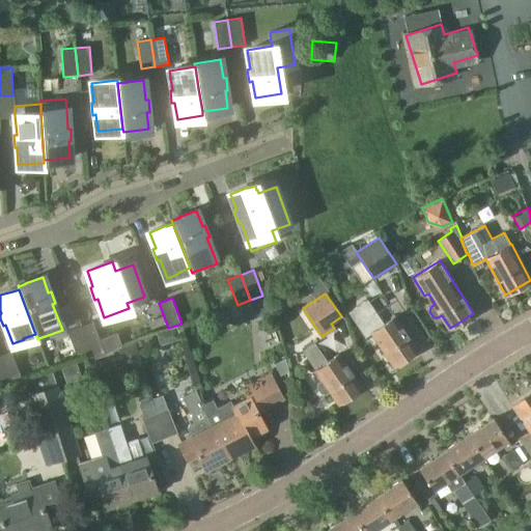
[(371,333),(394,366),(417,351),(393,316),(384,323),(367,299),(348,312),(365,337),(371,333)]
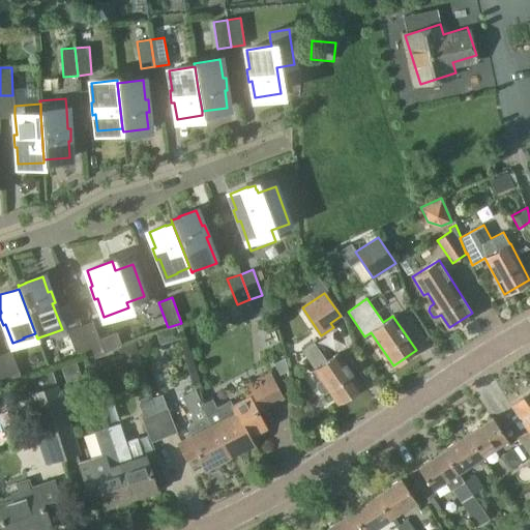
[(105,351),(102,346),(93,320),(80,325),(92,356),(105,351)]
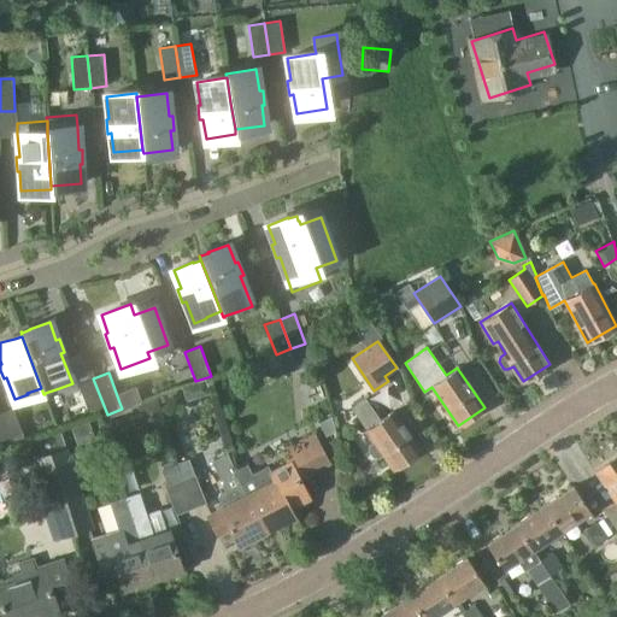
[(93,378),(78,385),(89,413),(98,410),(100,417),(107,415),(93,378)]
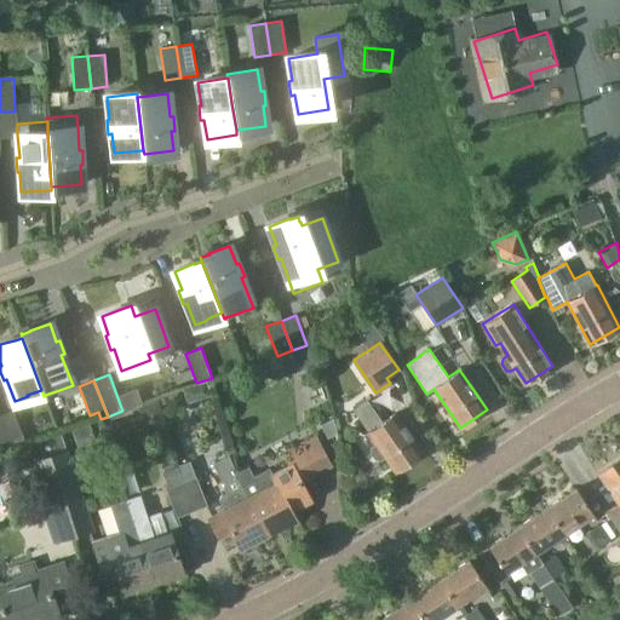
[(206,382),(197,384),(201,399),(211,396),(206,382)]
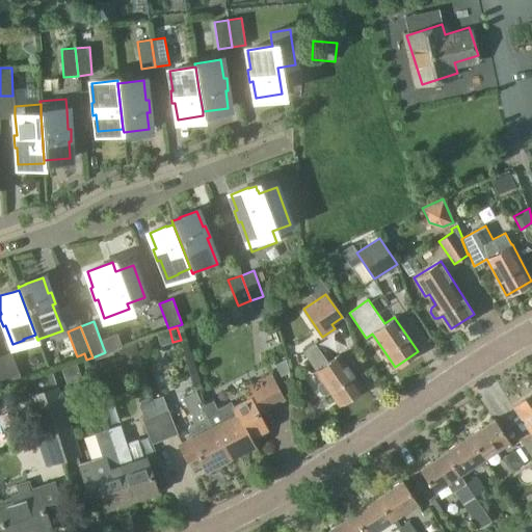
[(329,391),(340,404),(362,389),(338,354),(327,362),(314,343),(303,351),(304,353),(316,369),(315,370),(323,380),(318,383),(317,388),(321,393),(325,394),(329,391)]
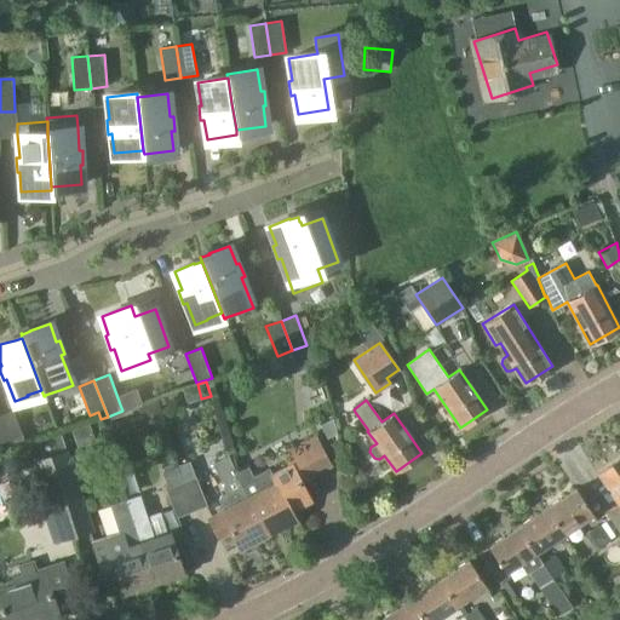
[(13,411),(0,415),(0,420),(10,447),(24,441),(13,411)]
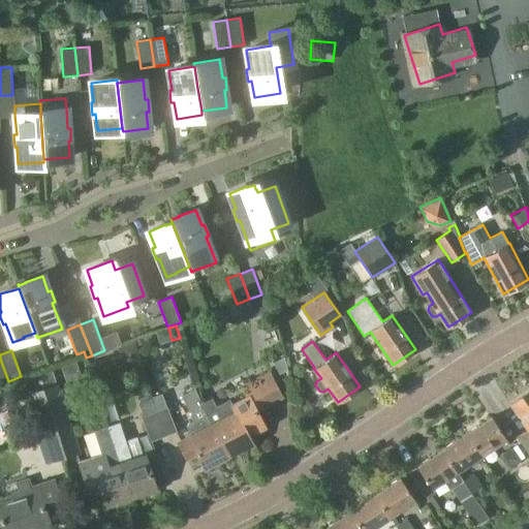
[(287,370),(283,356),(274,362),(279,374),(287,370)]
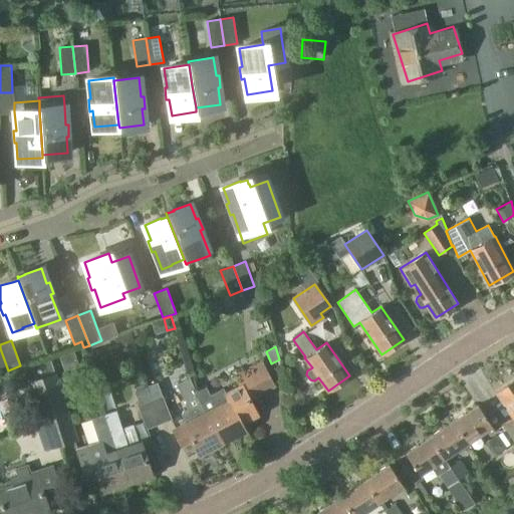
[(28,380),(21,382),(30,410),(36,408),(49,448),(77,439),(77,438),(62,393),(55,371),(51,358),(24,367),(28,380)]
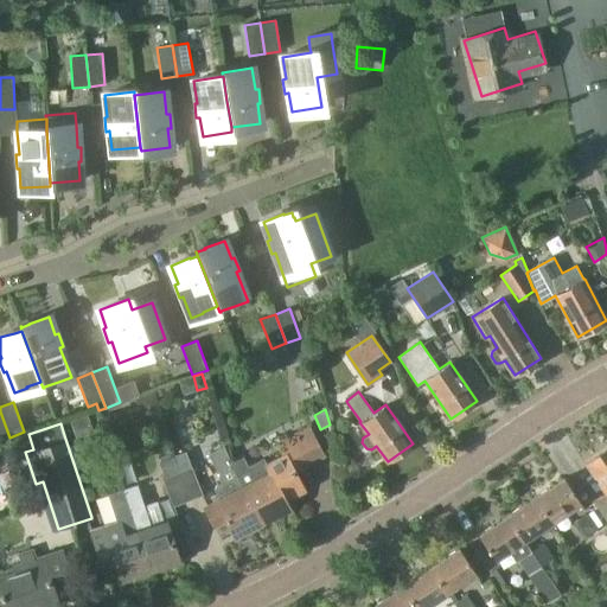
[(241,453),(230,459),(263,522),(291,508),(286,499),(304,490),(295,472),(324,457),(308,427),(278,442),(283,454),(266,464),(263,458),(248,466),(241,453)]
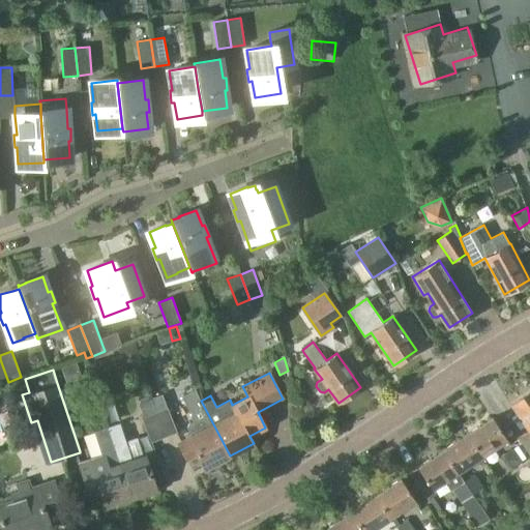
[(204,469),(230,455),(201,401),(197,387),(182,394),(193,412),(192,415),(194,419),(189,422),(187,427),(192,433),(177,441),(186,459),(197,453),(204,469)]
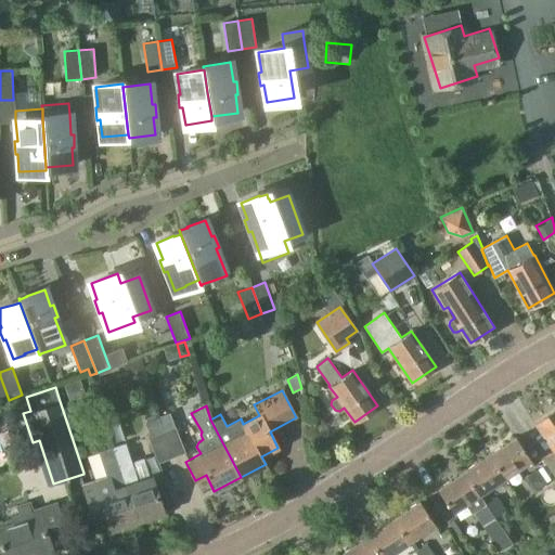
[(554,410),(534,424),(553,452),(543,459),(554,477),(554,410)]
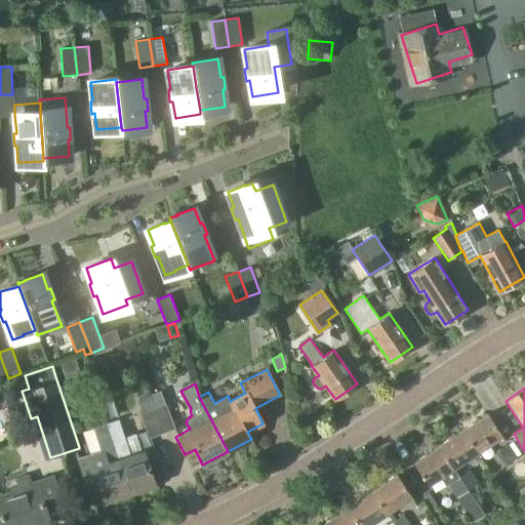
[(154,407),(153,407),(162,432),(174,428),(160,391),(149,394),(154,407)]
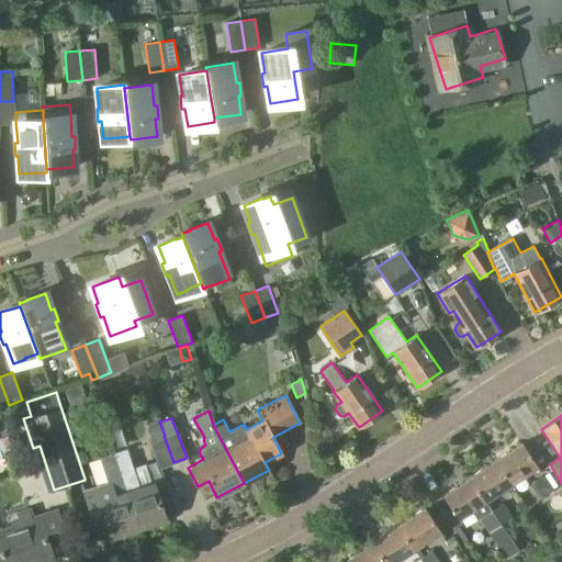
[(173,462),(164,436),(165,436),(159,422),(147,426),(153,441),(150,441),(160,468),(173,462)]
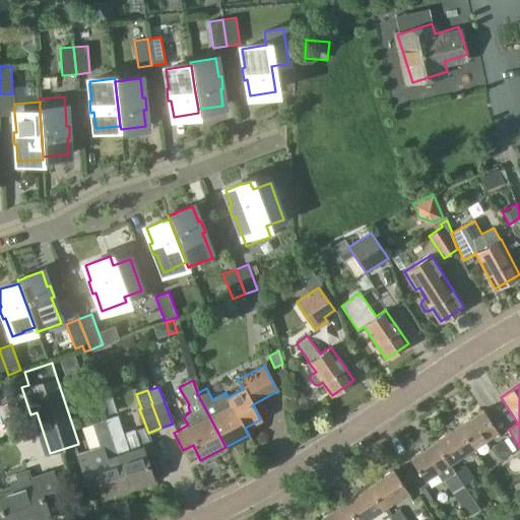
[(486,438),(486,439),(498,432),(482,409),(459,426),(473,447),(486,438)]
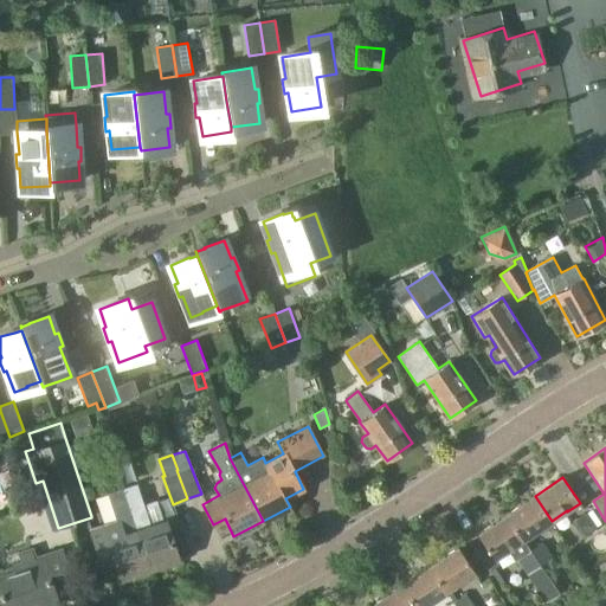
[(179,560),(167,523),(152,529),(136,484),(123,489),(150,569),(179,560)]
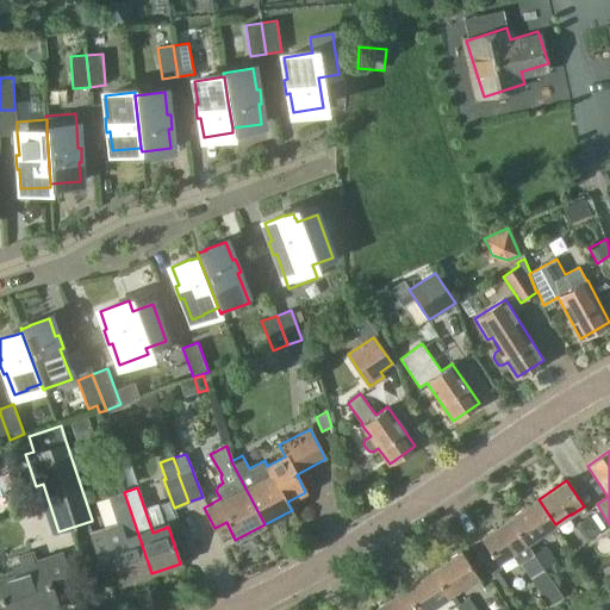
[(124,492),(109,497),(119,527),(93,535),(92,534),(91,534),(104,572),(116,568),(120,584),(151,573),(124,492)]
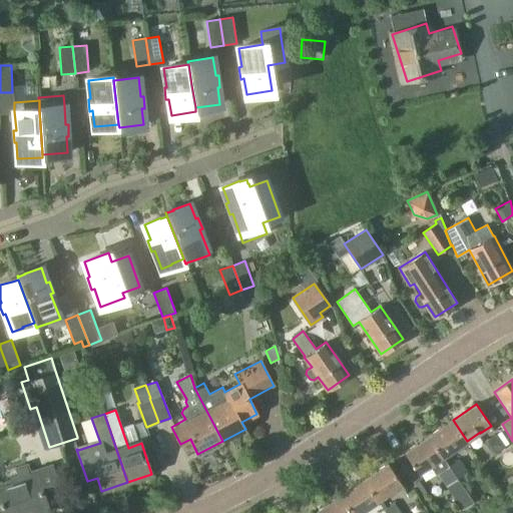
[(467,441),(453,420),(429,436),(443,457),(467,441)]
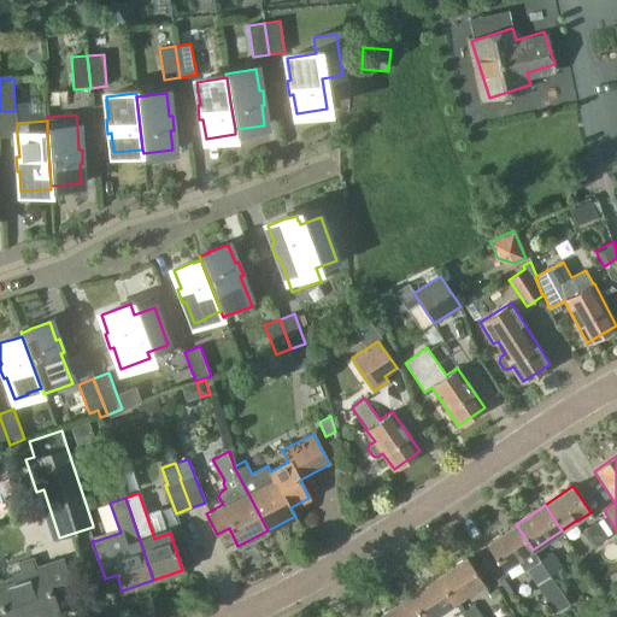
[(585,530),(595,547),(607,538),(598,523),(597,522),(585,530)]
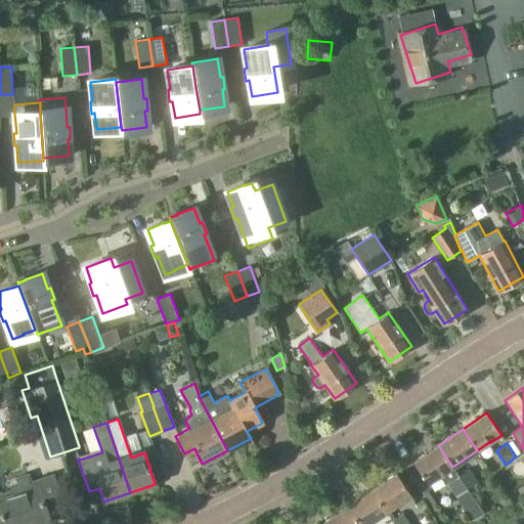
[(459,477),(452,467),(438,445),(413,462),(428,483),(441,475),(447,484),(456,496),(468,489),(459,477)]
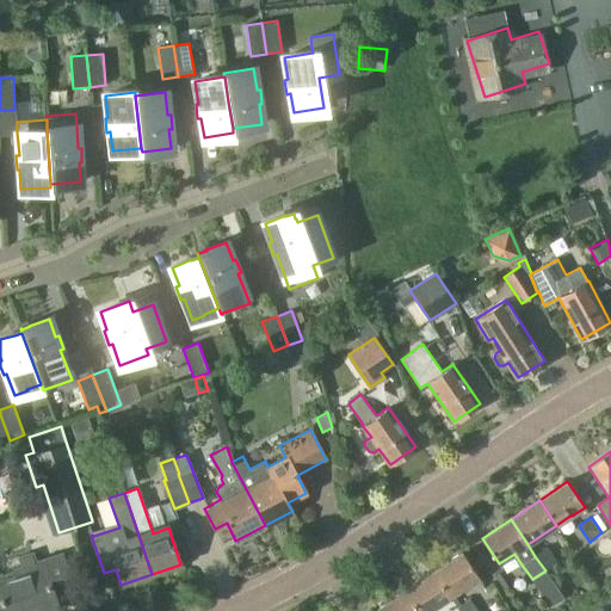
[(535,556),(545,571),(557,562),(547,548),(535,556)]
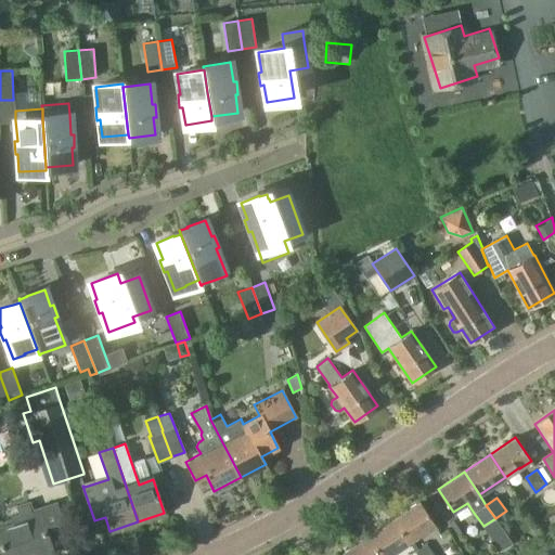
[(420,501),(394,519),(409,542),(435,524),(420,501)]
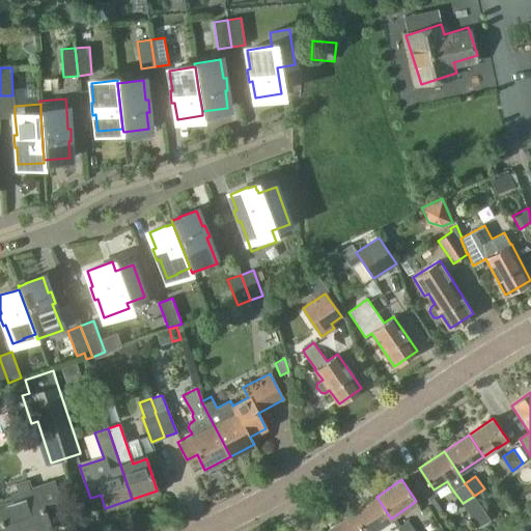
[(36,530),(50,527),(48,519),(64,512),(55,483),(15,497),(16,503),(0,507),(0,521),(3,530),(36,530)]
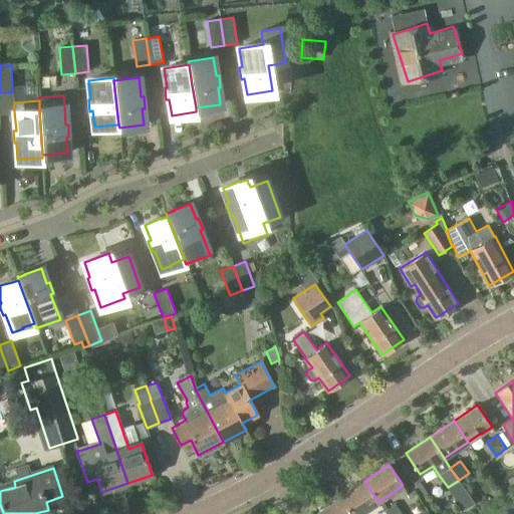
[(351,513),(359,513),(378,502),(364,481),(340,497),(351,513)]
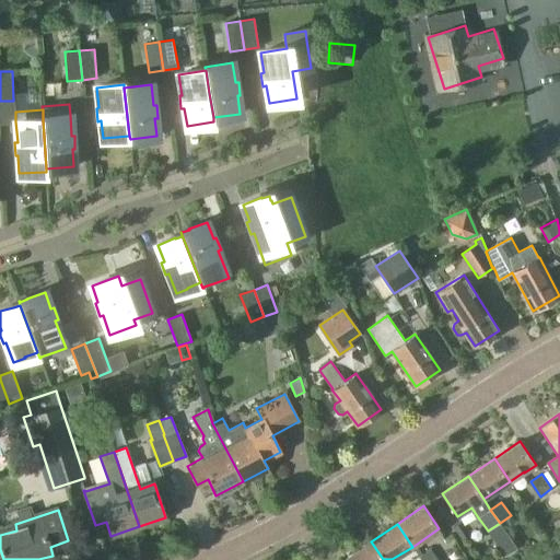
[(450,535),(444,539),(447,544),(454,539),(450,535)]
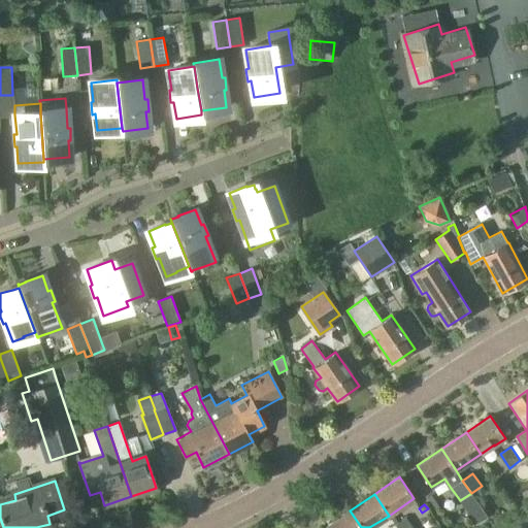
[(361,527),(350,510),(325,527),(361,527)]
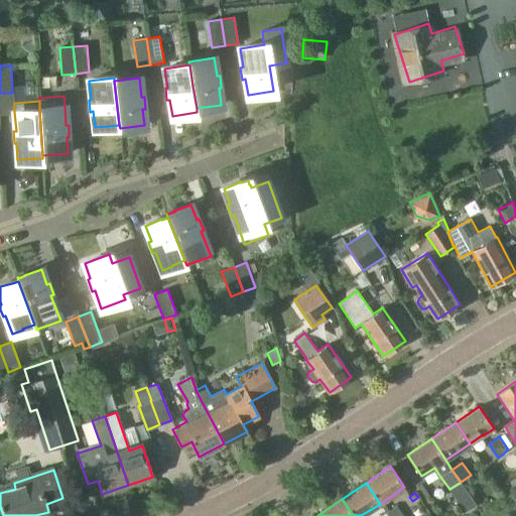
[(389,511),(383,502),(380,504),(386,513),(389,511)]
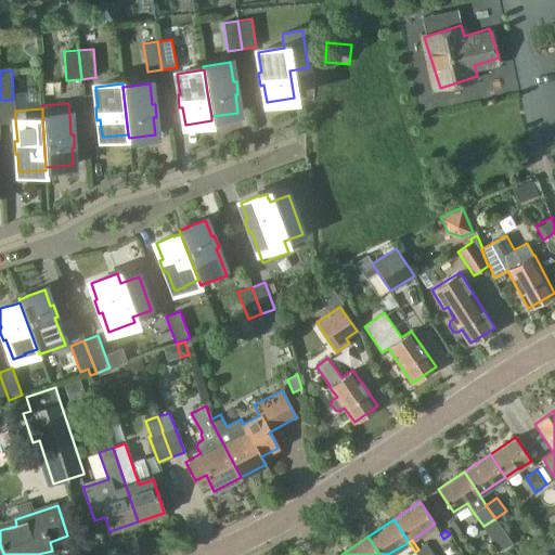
[(434,554),(427,544),(418,550),(415,552),(417,554),(434,554)]
